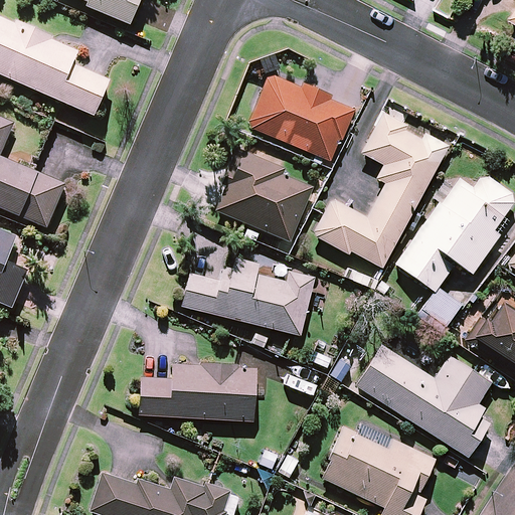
[(82,0),(88,2),(86,7),(129,24),(138,0),(82,0)]
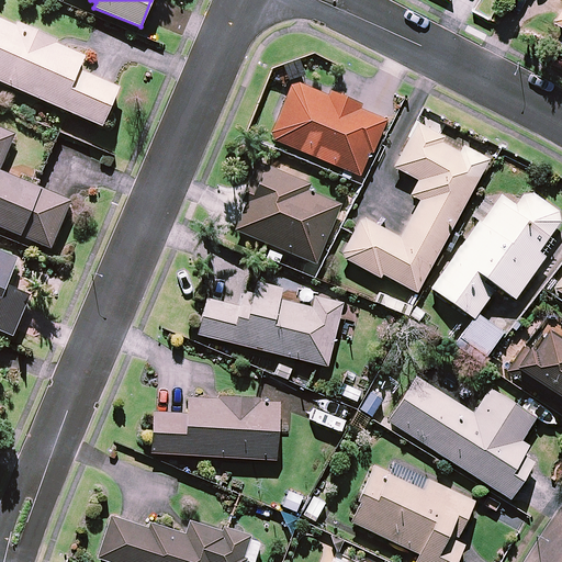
[(85,55),(0,18),(0,81),(101,126),(117,88),(78,70),(85,55)]
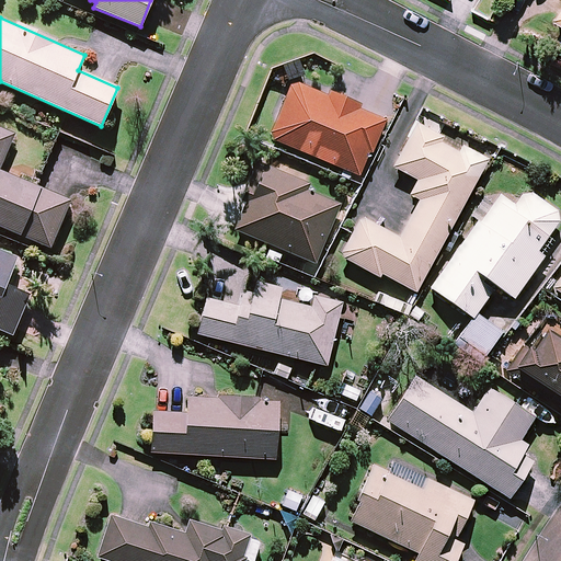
[(361,106),(293,78),(268,138),(362,176),(384,119),(359,110),(361,106)]
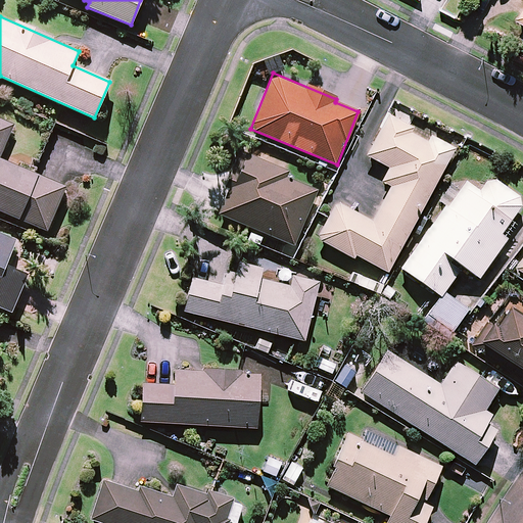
[(401,122),(388,114),(367,155),(389,168),(382,181),(391,186),(372,222),(337,203),(318,239),(352,258),(354,255),(387,273),(455,147),(430,134),(429,136),(401,122)]
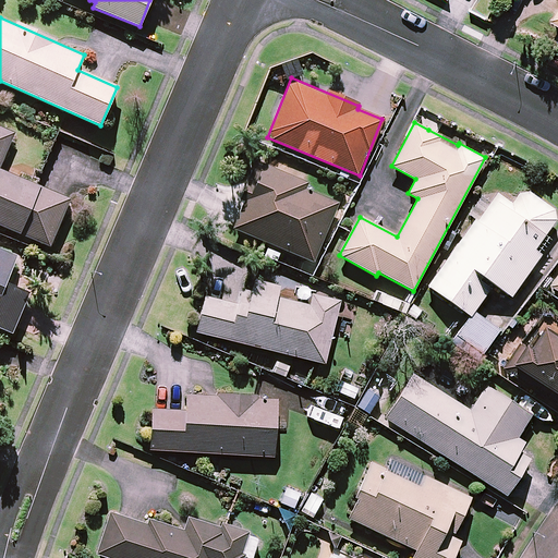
[(0,166),(13,135),(0,129),(0,225),(50,246),(70,199),(0,170),(0,166)]
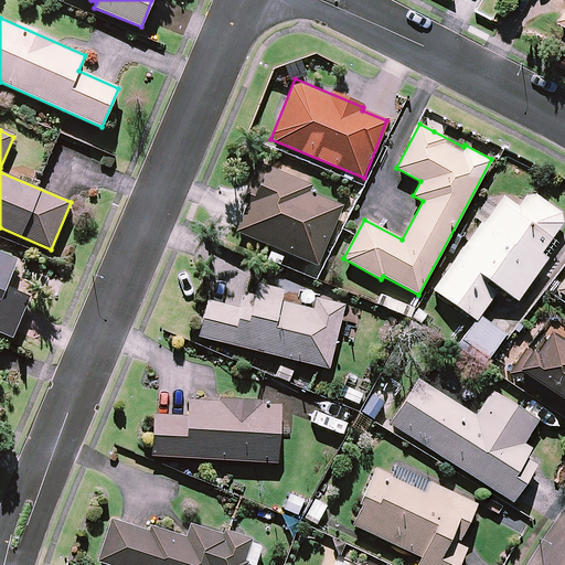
[(272,246),(265,260),(278,266),(285,252),(317,266),(342,206),(306,191),(309,184),(259,163),(242,205),(247,208),(236,232),(272,246)]
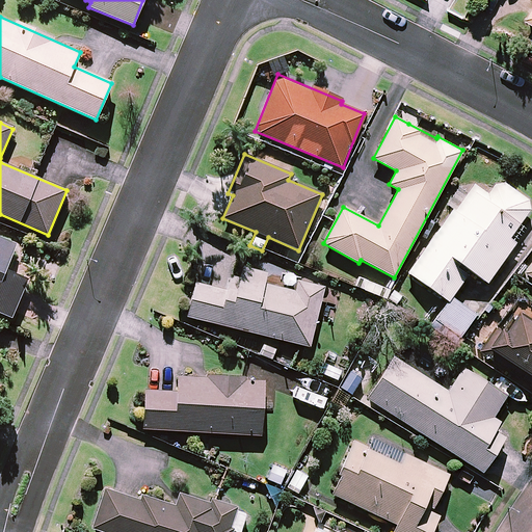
[(495,202),(473,186),(408,272),(447,301),(470,271),(485,283),(515,243),(508,238),(531,206),(531,205),(506,186),(495,202)]
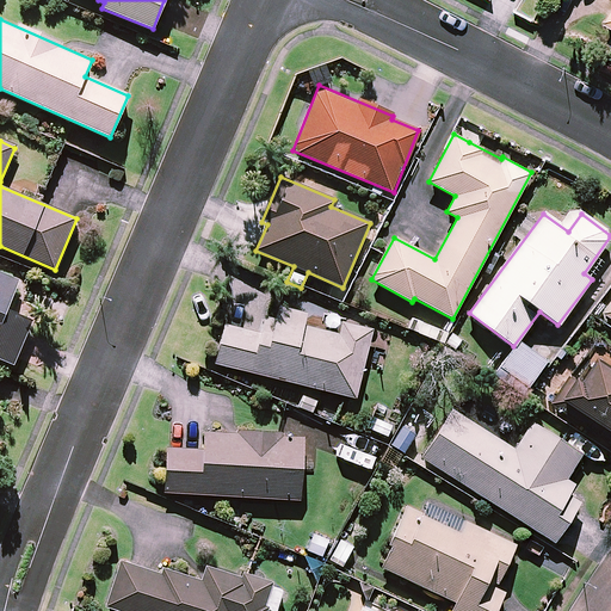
[(18,281),(0,272),(0,358),(13,364),(31,321),(6,310),(18,281)]
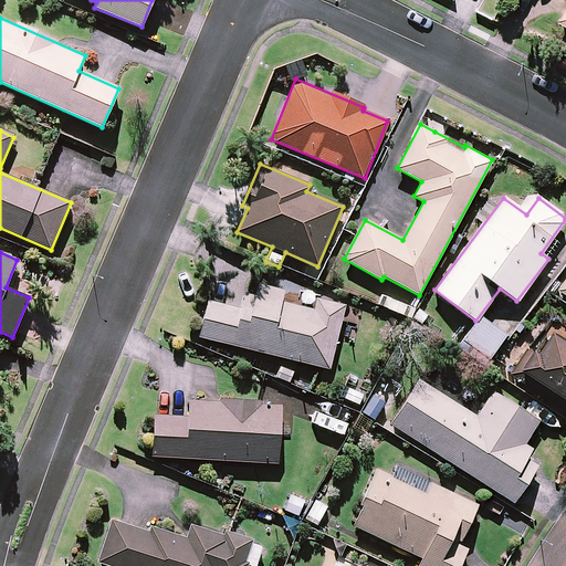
[(344,306),(248,282),(241,310),(208,301),(199,337),(328,369),(344,306)]
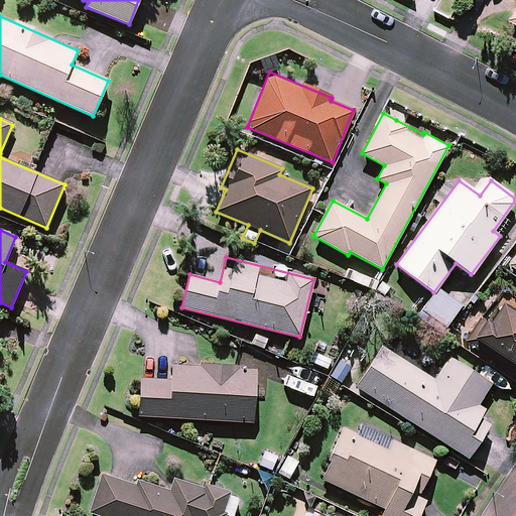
[(461,306),(437,289),(422,310),(445,328),(461,306)]
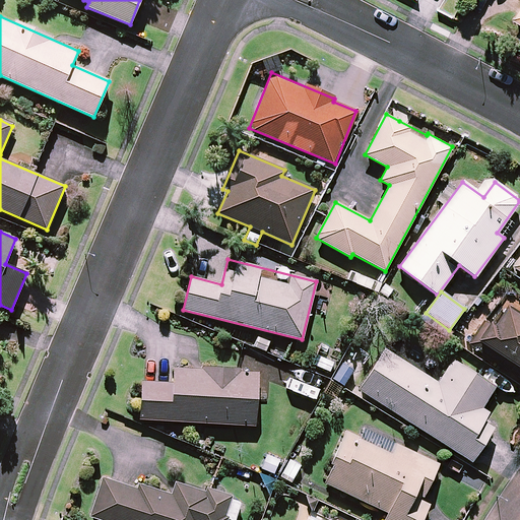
[(519,314),(504,304),(491,324),(484,320),(472,338),(519,369),(519,314)]
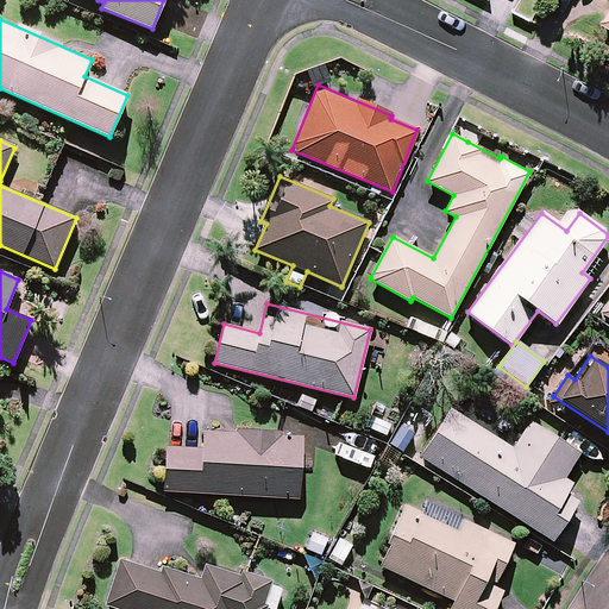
[(512,449),(450,409),(419,456),(552,540),(577,501),(565,494),(571,483),(563,478),(579,453),(529,421),(512,449)]
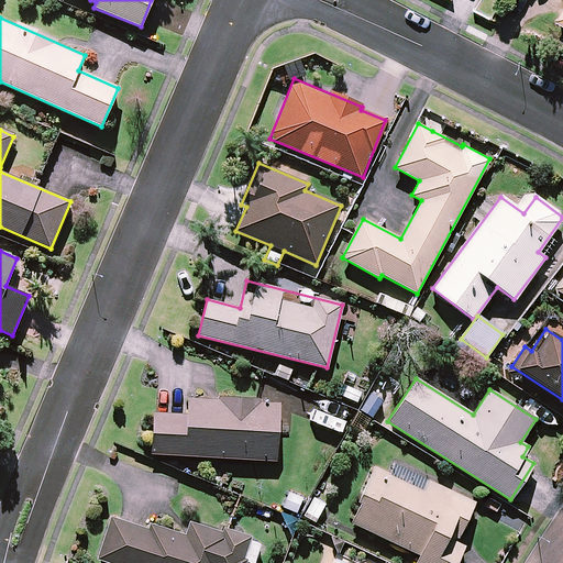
[(279,403),(188,397),(187,415),(154,412),(152,453),(275,461),(279,403)]
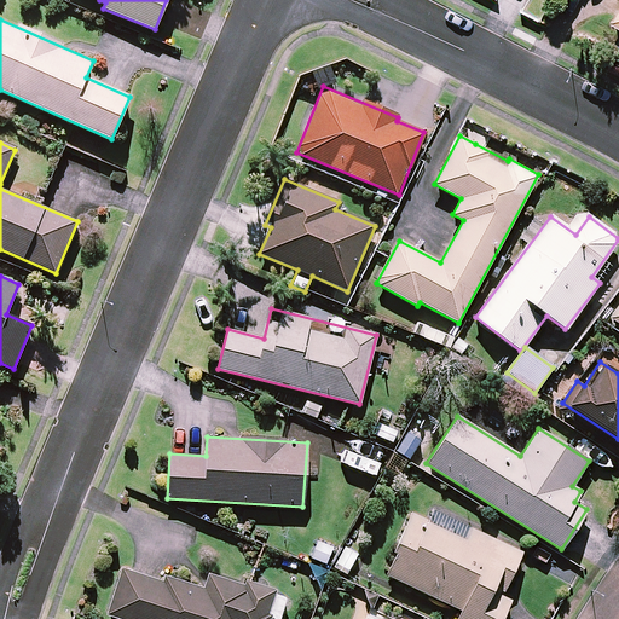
[(522,551),(434,510),(428,522),(412,514),(385,573),(462,609),(457,618),(501,618),(510,600),(501,595),(522,551)]
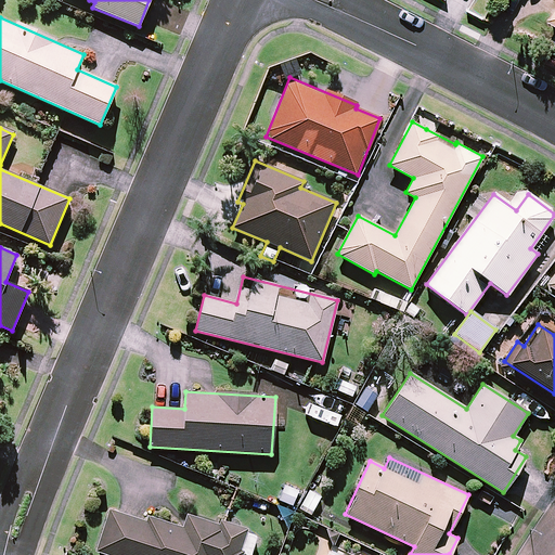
[(301,493),(285,485),(276,499),(294,508),(301,493)]
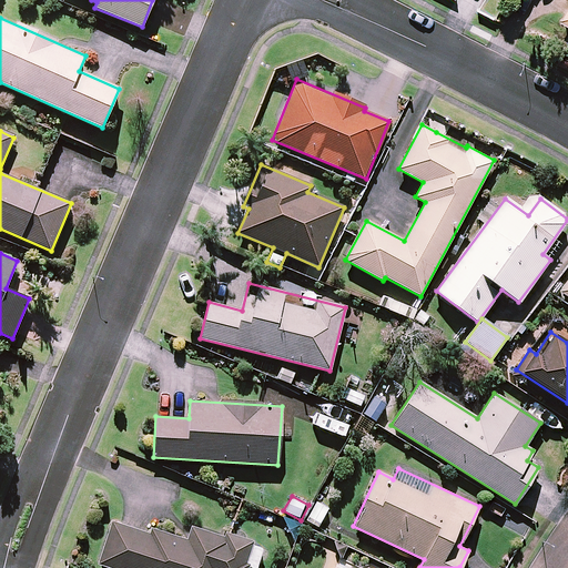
[(320,528),(331,508),(315,499),(304,519),(320,528)]
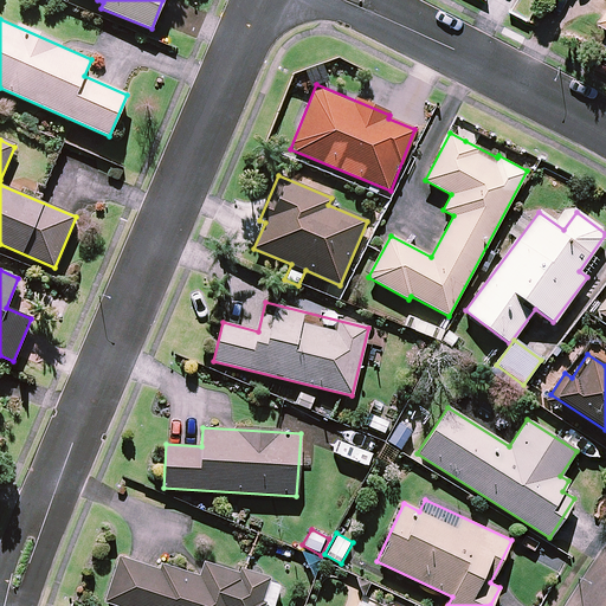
[(159,569),(121,556),(105,601),(120,605),(264,605),(265,604),(270,605),(272,605),(279,586),(204,561),(199,577),(161,563),(159,569)]
